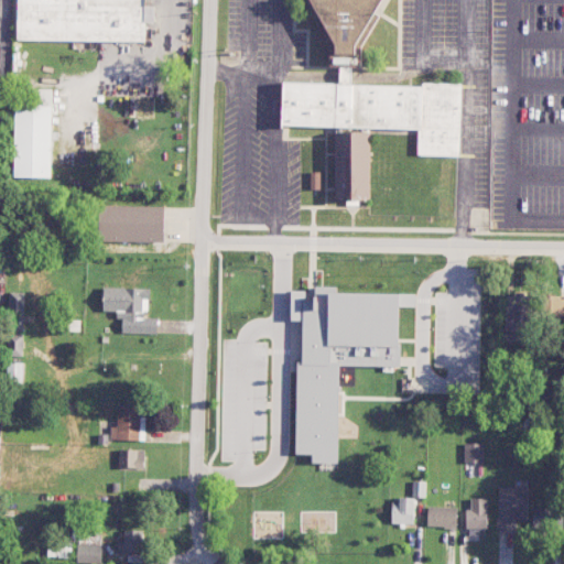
[(18,0),(18,40),(144,42),(144,0),(18,0)]
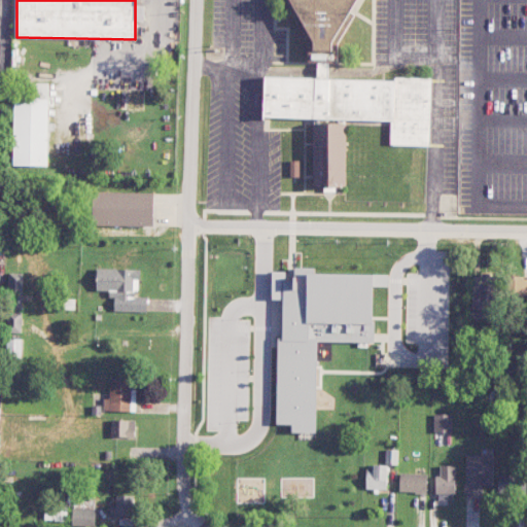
[(356,0),(350,12),(354,14),(338,43),(338,62),(308,62),(308,42),(291,13),(296,10),(290,0),(356,0)]
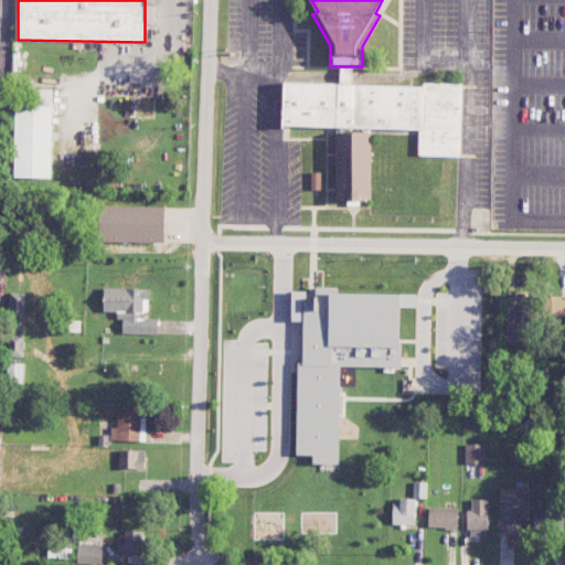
[(281,82),(460,85),(459,155),(418,153),(418,128),(370,127),(337,127),(280,126),(281,82)]
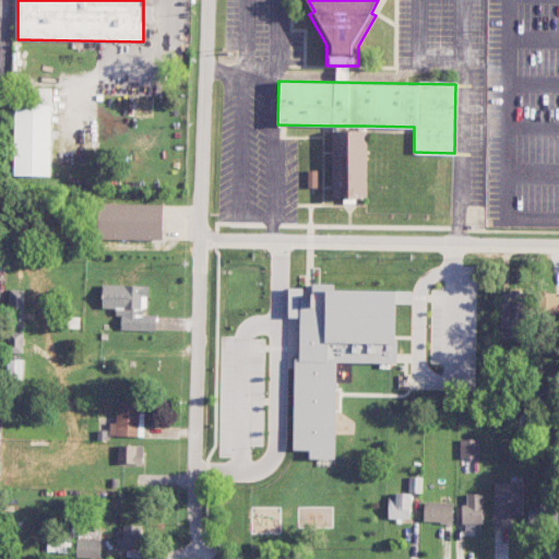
[(14,176),(50,176),(51,88),(30,88),(30,99),(15,99),(14,176)]
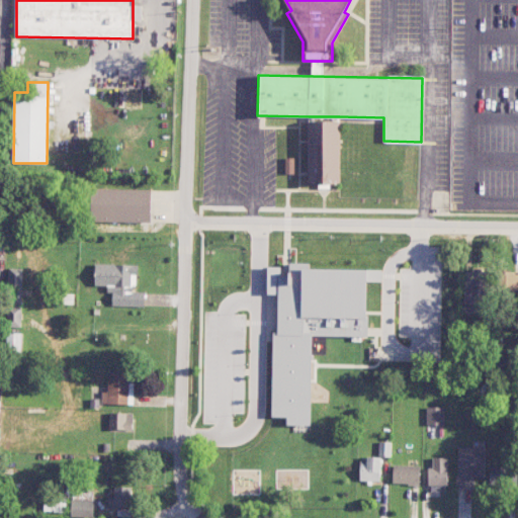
[(339,116),(339,183),(309,183),(309,116),(339,116)]
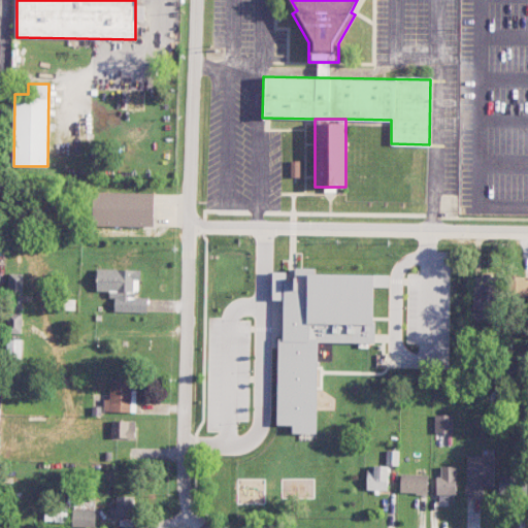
[(299,161),(298,177),(291,177),(292,161),(299,161)]
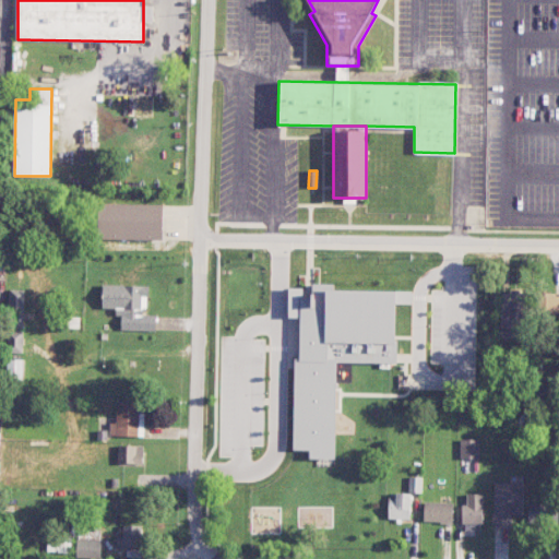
[(163,204),(98,203),(98,239),(163,240),(163,204)]
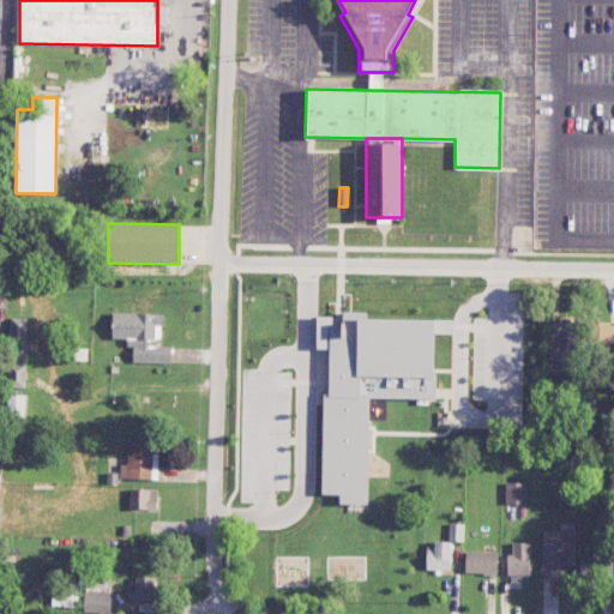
[(368,398),(434,398),(434,319),(367,318),(367,312),(343,312),(343,327),(332,326),(332,317),(318,317),(317,349),(330,349),(330,395),(323,395),(321,494),(339,494),(339,504),(368,504),(368,398)]
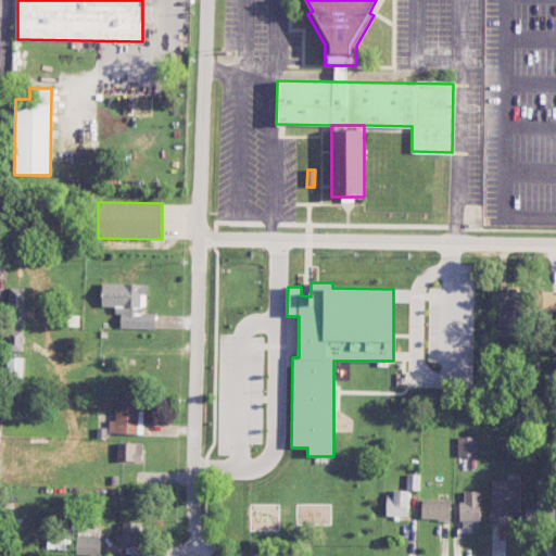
[(154,329),(155,314),(146,313),(146,283),(102,283),(102,306),(118,306),(118,328),(154,329)]
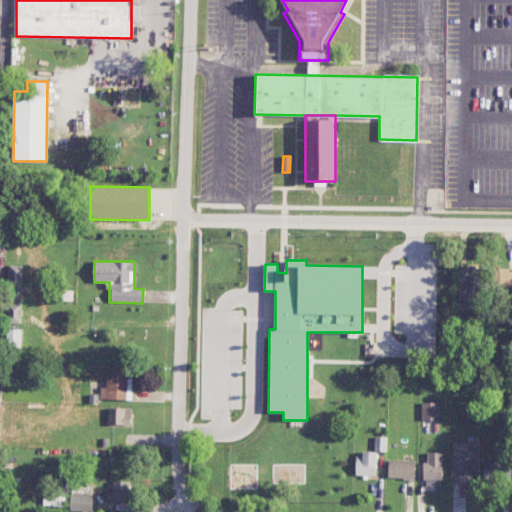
[(22,297),(22,265),(9,265),(8,297),(22,297)]
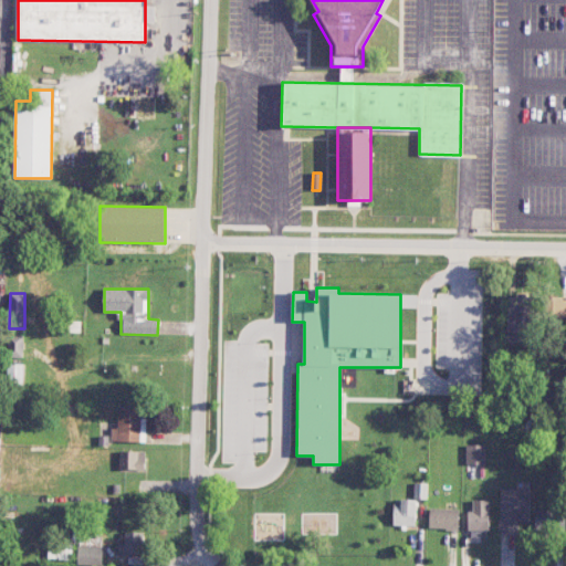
[(506,342),(532,342),(534,297),(507,296),(506,342)]
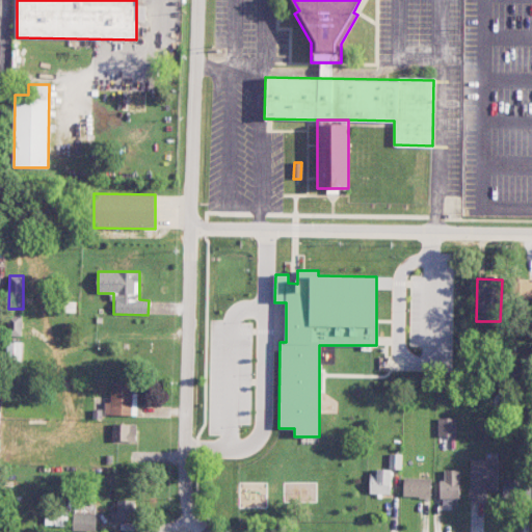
[(22,315),(8,315),(9,336),(22,336),(22,315)]
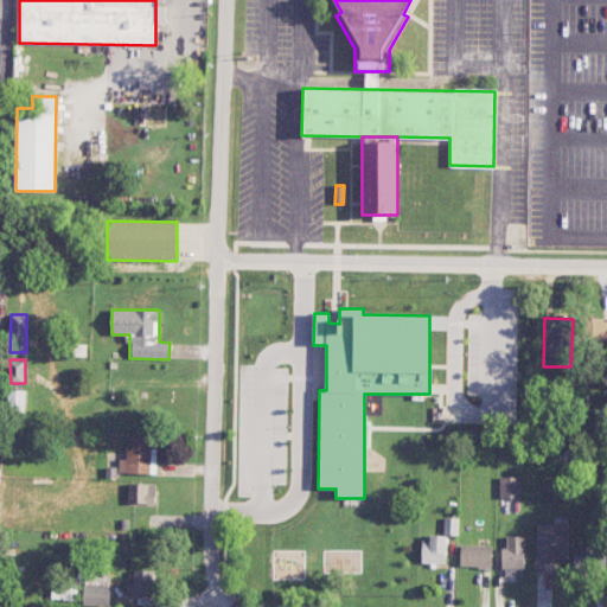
[(25,390),(10,390),(8,410),(24,411),(25,390)]
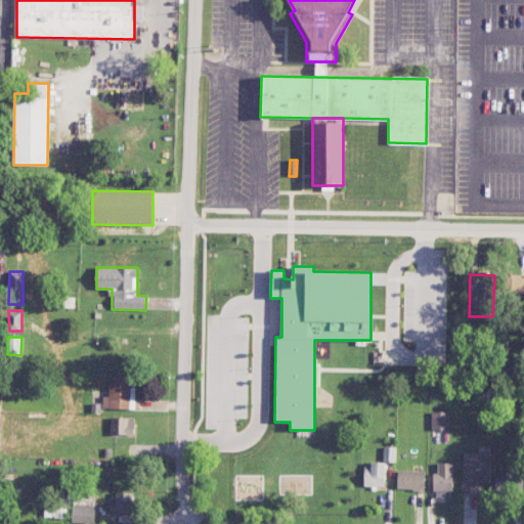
[(134,408),(135,386),(130,386),(130,377),(110,376),(108,396),(103,396),(102,408),(134,408)]
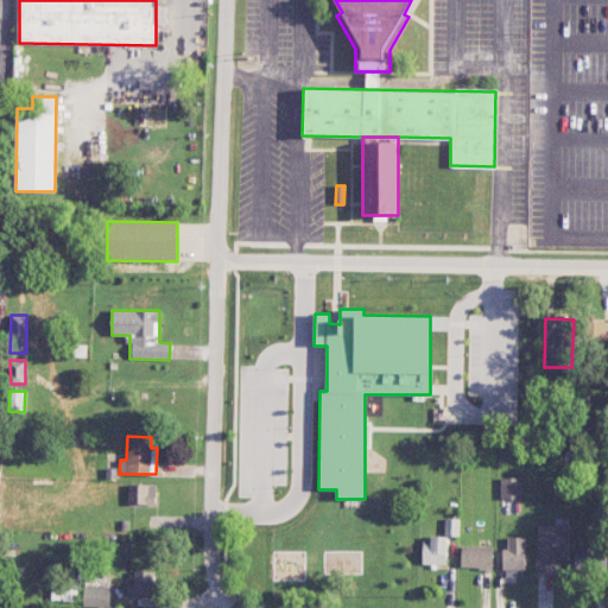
[(523,477),(500,477),(500,499),(521,499),(523,477)]
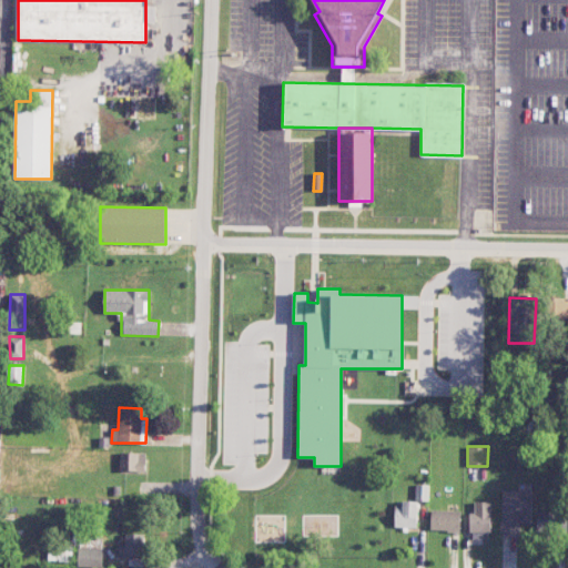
[(120,470),(145,472),(145,453),(120,453),(120,470)]
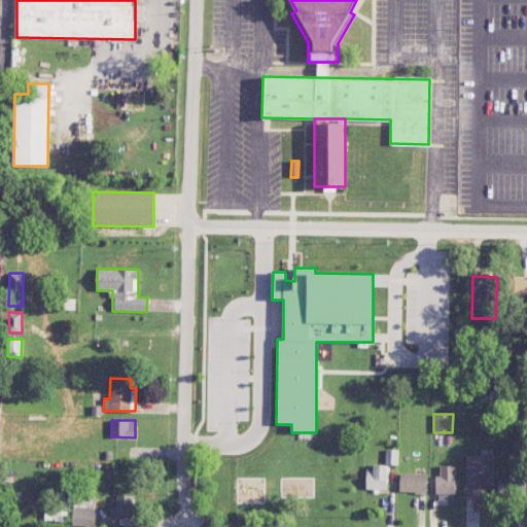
[(386,464),(397,464),(397,450),(386,450),(386,464)]
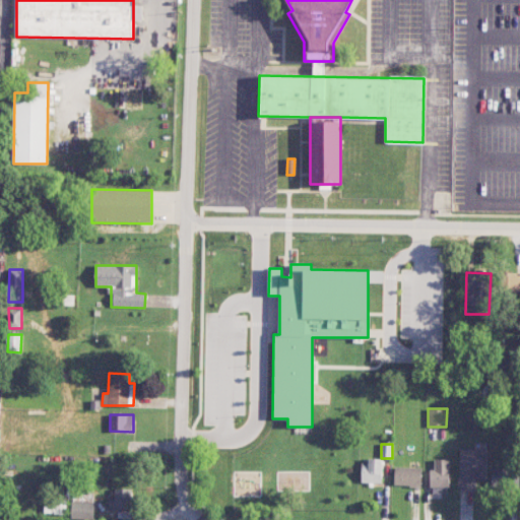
[(475,490),(476,478),(486,478),(488,449),(459,448),(458,489),(475,490)]
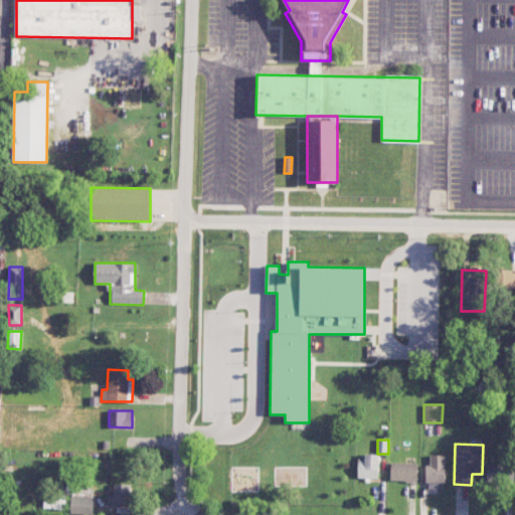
[(445,455),(430,455),(430,465),(424,465),(424,482),(445,482),(445,455)]
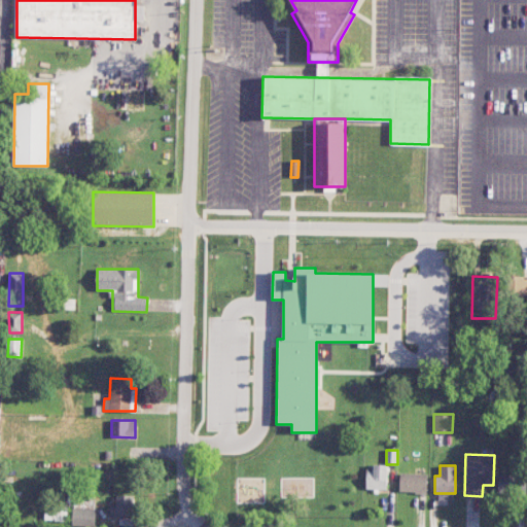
[(387,466),(366,466),(365,489),(386,489),(387,466)]
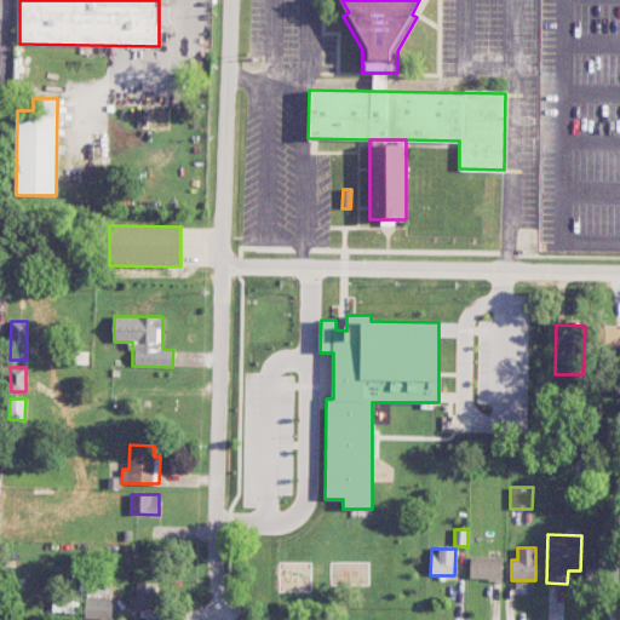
[(501,580),(503,558),(470,557),(470,579),(501,580)]
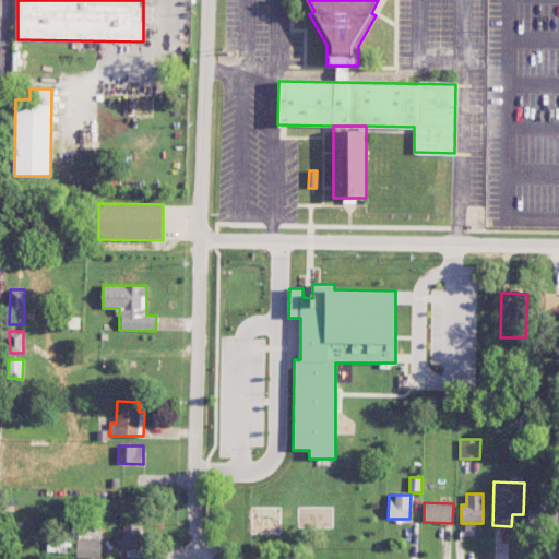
[(527,525),(557,526),(558,503),(528,502),(527,525)]
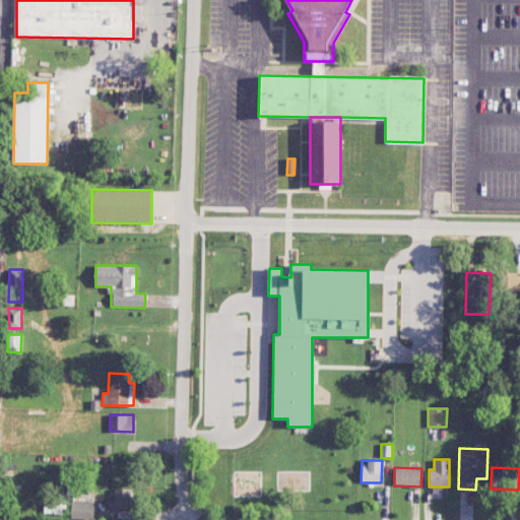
[(133,490),(114,489),(114,501),(109,500),(109,509),(132,509),(133,490)]
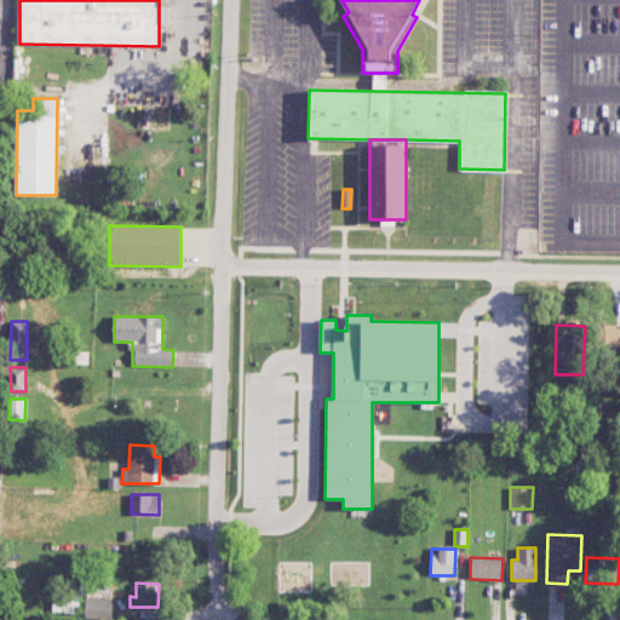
[(52,612),(79,613),(79,598),(52,597),(52,612)]
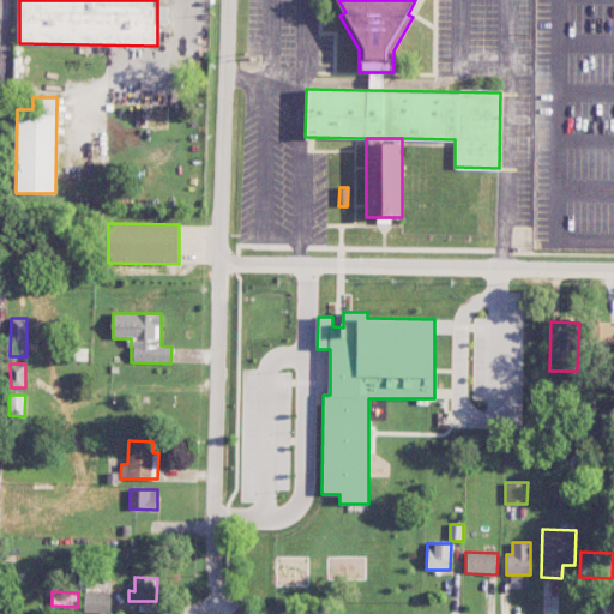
[(112,594),(85,593),(84,613),(110,613),(112,594)]
